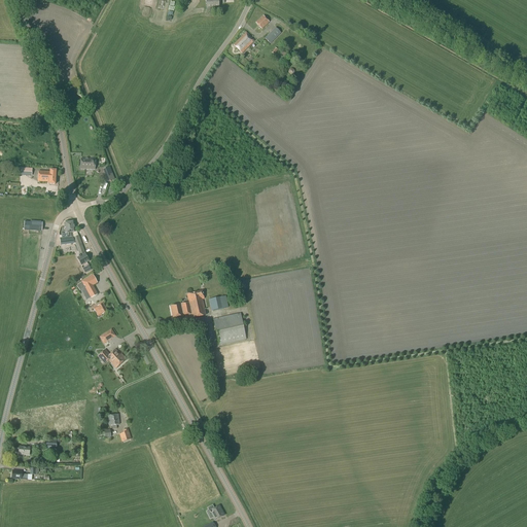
[(205,0),(206,12),(219,11),(218,0),(205,0)]
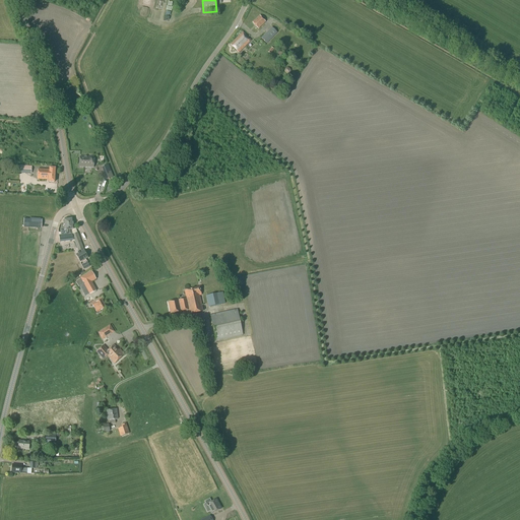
[(258,29),(266,22),(259,15),(252,22),(258,29)]
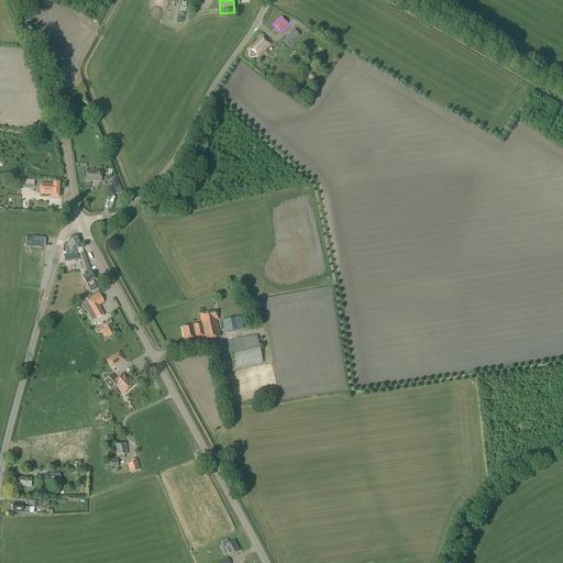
[(258,57),(272,44),(263,35),(250,48),(258,57)]
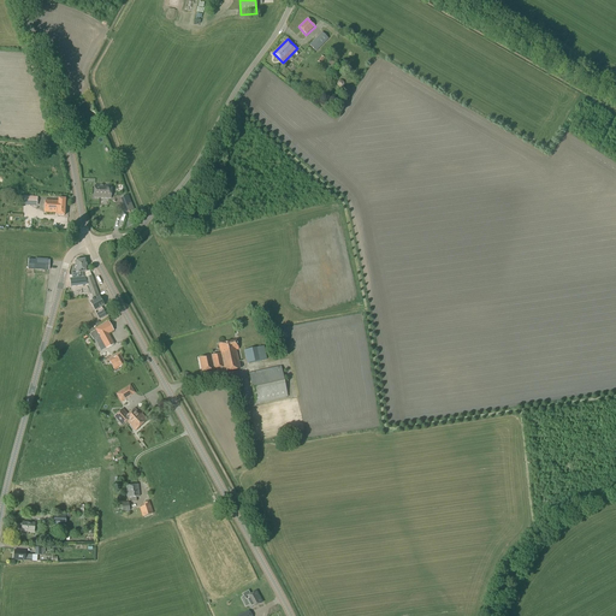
[(320,46),(314,40),(309,45),(315,51),(320,46)]
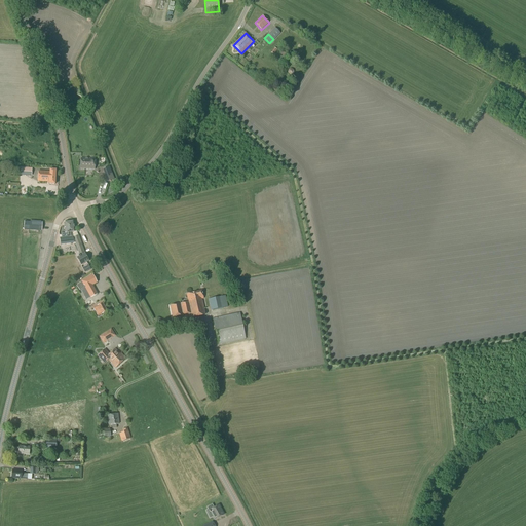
[(95,170),(96,159),(81,158),(80,170),(95,170)]
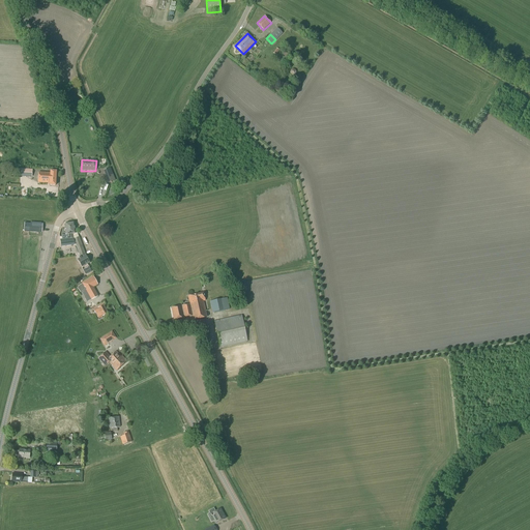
[(32,177),(32,170),(21,169),(21,177),(32,177)]
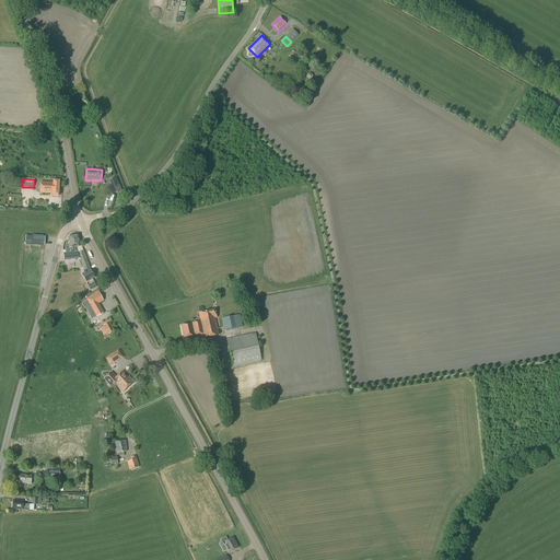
[(58,196),(59,181),(54,181),(53,183),(41,182),(41,193),(53,194),(53,196),(58,196)]
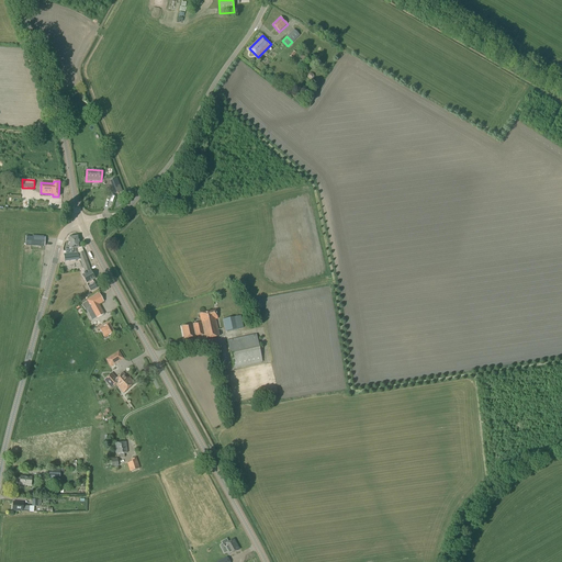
[(44,247),(45,238),(25,237),(25,246),(44,247)]
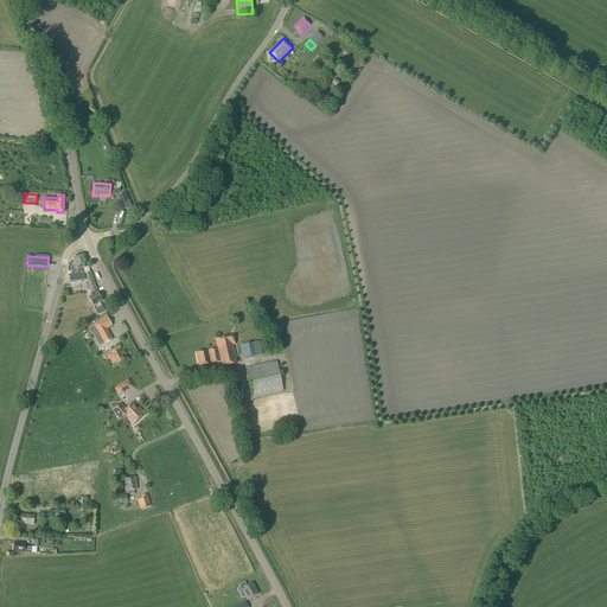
[(83,268),(87,268),(84,256),(74,257),(75,269),(70,269),(71,274),(69,275),(70,282),(85,281),(83,268)]
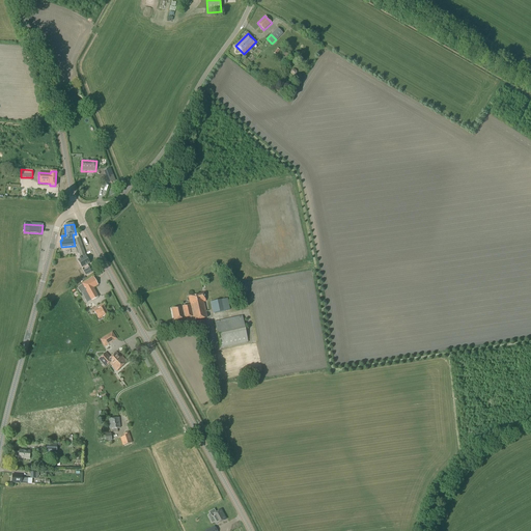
[(82,269),(90,264),(88,261),(85,256),(79,239),(74,240),(81,259),(78,260),(81,266),(82,269)]
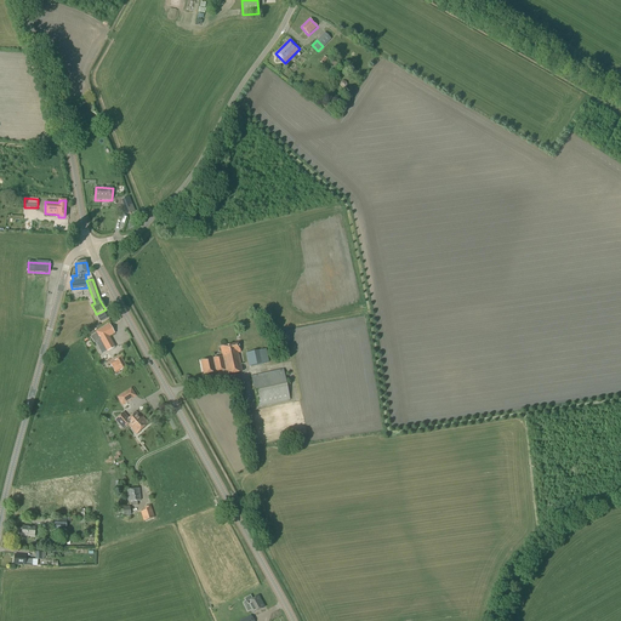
[(115,347),(109,337),(114,334),(109,325),(96,332),(97,332),(90,337),(95,345),(98,342),(104,353),(107,352),(115,347)]
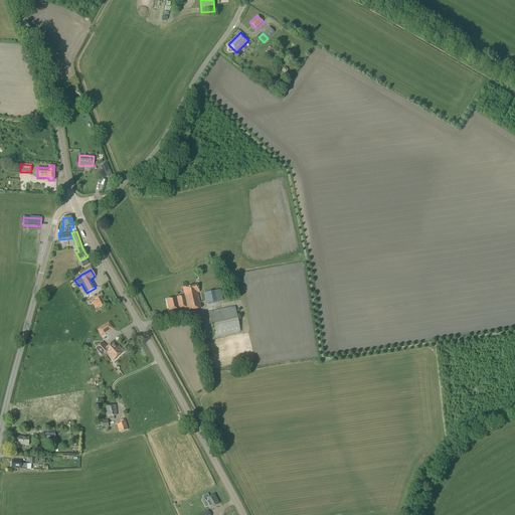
[(196,293),(199,293),(197,285),(183,288),(184,296),(166,299),(169,311),(187,307),(188,311),(200,308),(197,294),(196,293)]
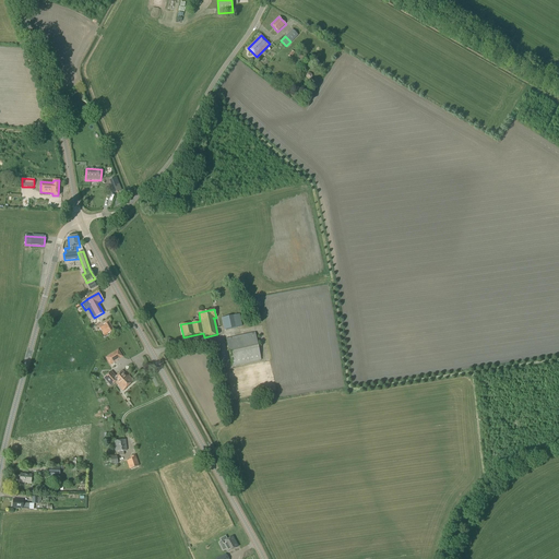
[(224,330),(242,326),(239,314),(222,318),(224,330)]
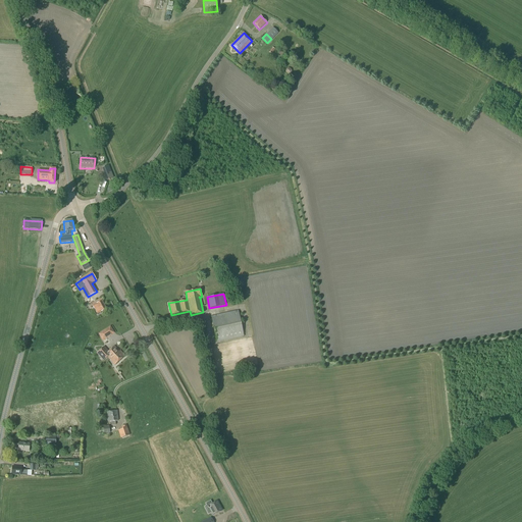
[(106,309),(102,301),(97,304),(95,305),(93,306),(98,315),(103,313),(102,311),(106,309)]
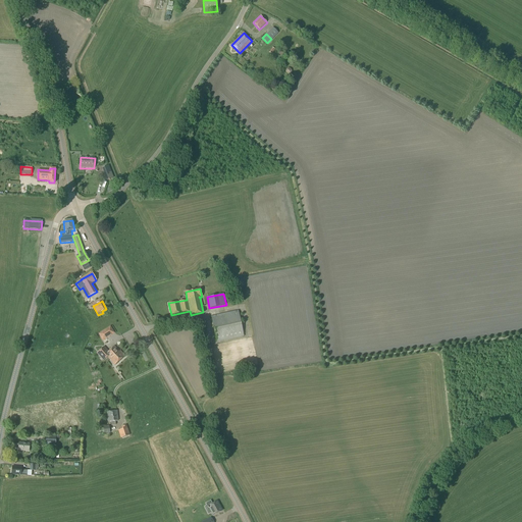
[(216,343),(244,336),(238,311),(211,317),(216,343)]
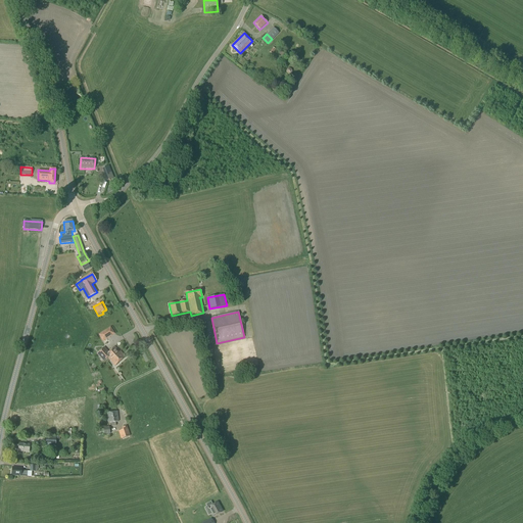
[(115,334),(110,327),(98,334),(102,341),(115,334)]
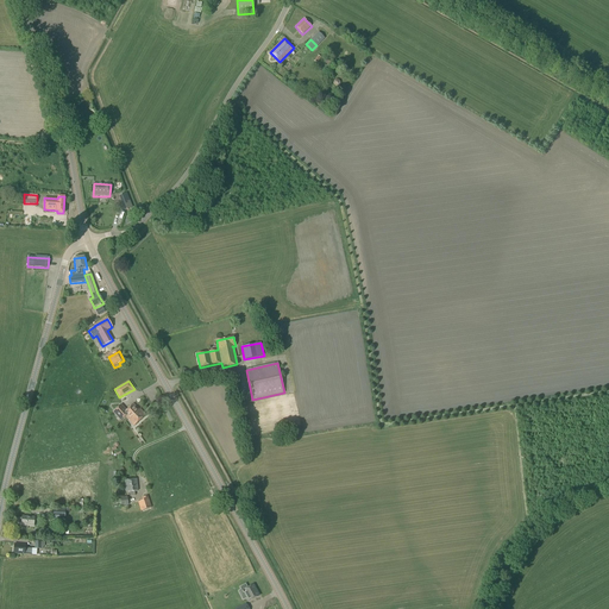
[(133,413),(138,409),(133,405),(126,410),(120,406),(113,413),(120,421),(126,416),(129,419),(135,414),(133,413)]
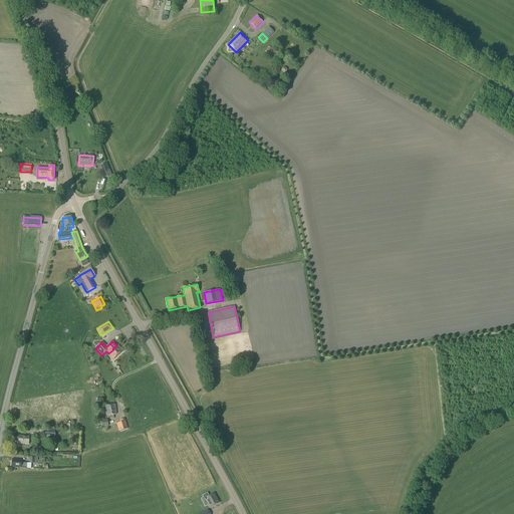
[(113,359),(122,350),(117,345),(117,346),(116,345),(112,348),(113,349),(108,353),(113,359)]
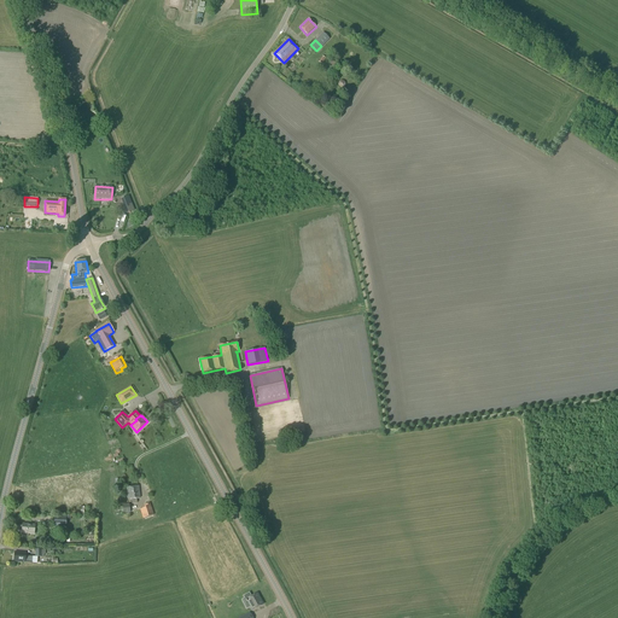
[(128,500),(132,500),(132,503),(136,503),(136,499),(140,499),(138,487),(127,488),(128,500)]
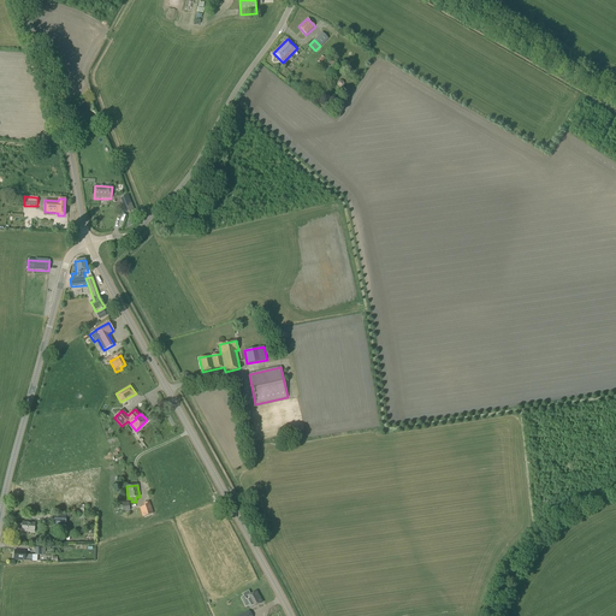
[(142,517),(153,514),(149,502),(144,503),(144,505),(140,508),(142,517)]
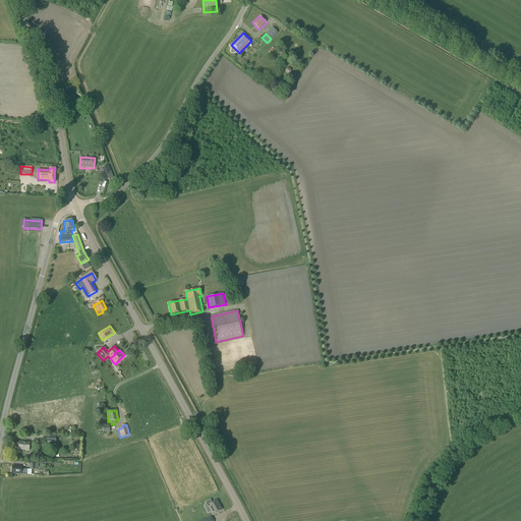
[(56,445),(56,437),(46,436),(46,444),(56,445)]
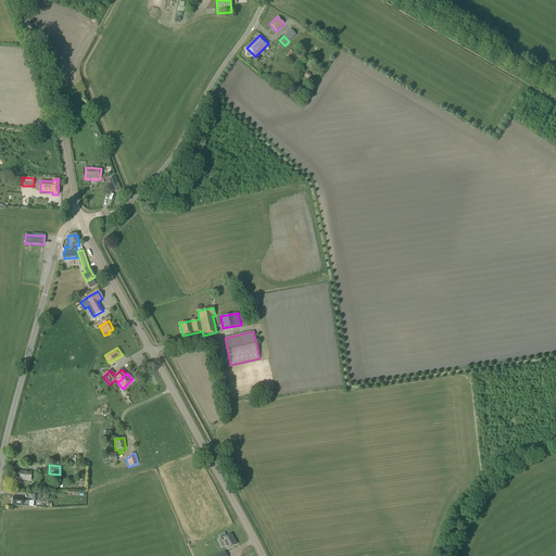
[(30,480),(32,472),(21,471),(20,474),(17,472),(16,478),(20,478),(20,479),(30,480)]
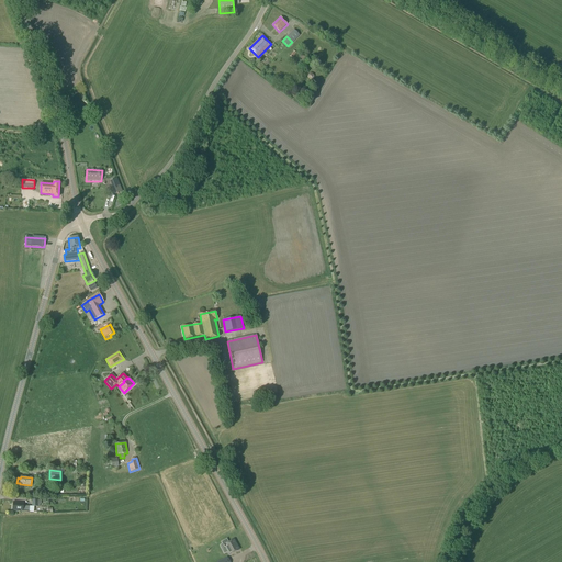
[(23,503),(13,502),(13,510),(23,512),(30,512),(30,505),(23,505),(23,503)]
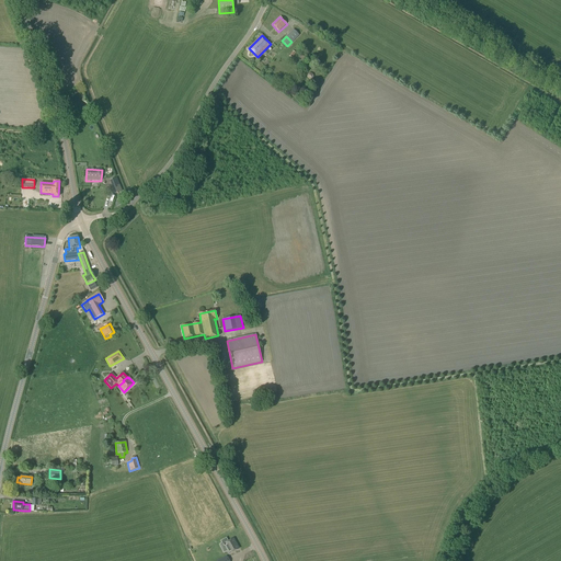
[(229,554),(238,549),(236,544),(233,539),(228,541),(227,538),(221,541),(229,554)]
